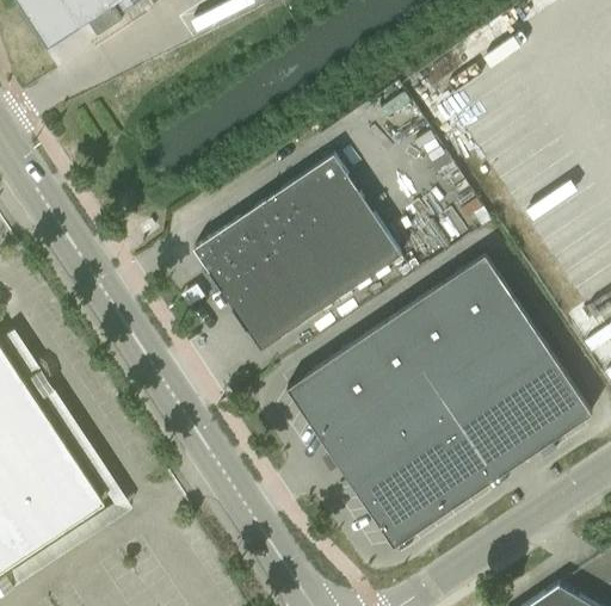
[(22,0),(50,43),(116,0),(22,0)]
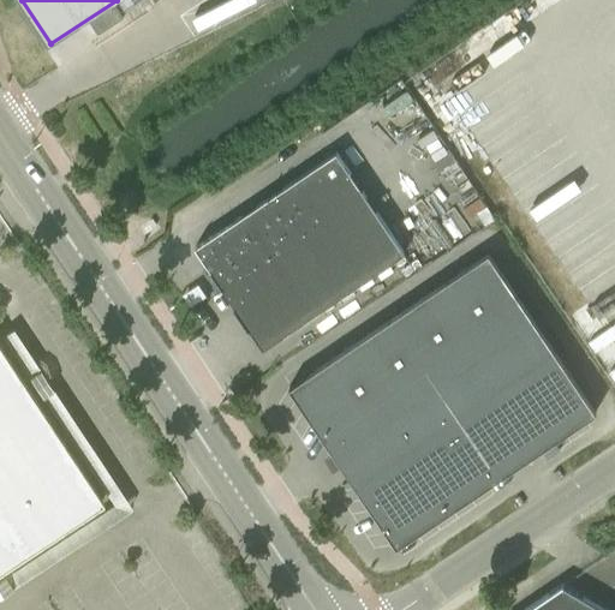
[(102,48),(127,33),(118,18),(93,34),(102,48)]
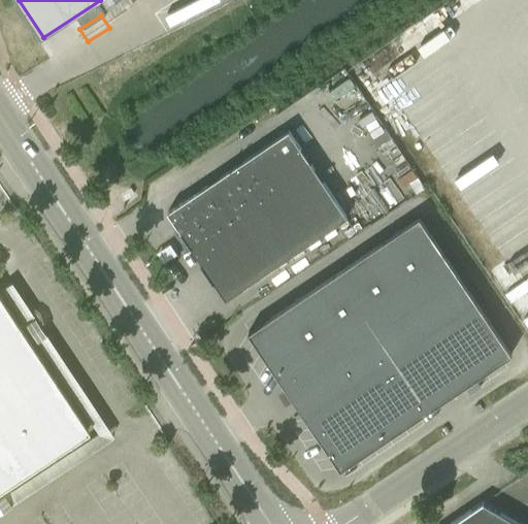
[(226,302),(347,221),(289,134),(167,216),(226,302)]
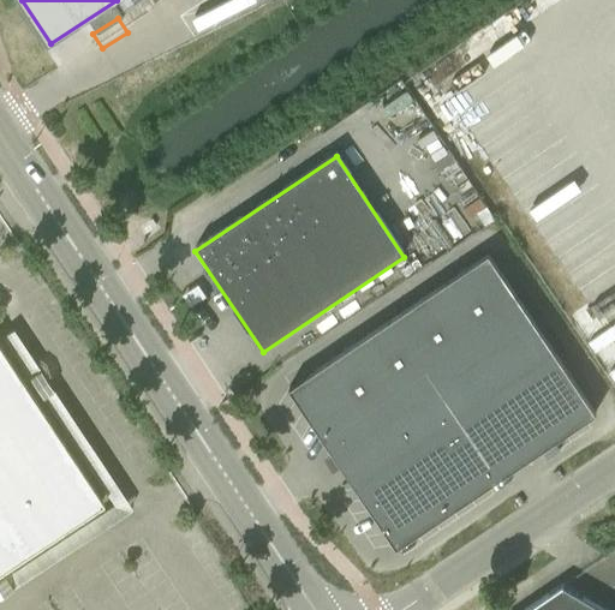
[(396,550),(596,417),(489,257),(290,392),(396,550)]
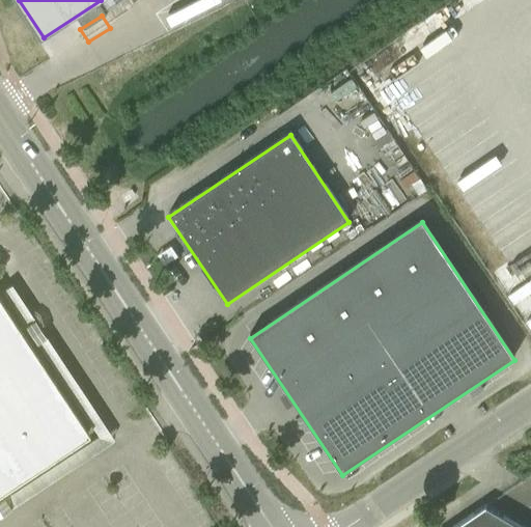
[(0,494),(88,437),(0,303),(0,494)]
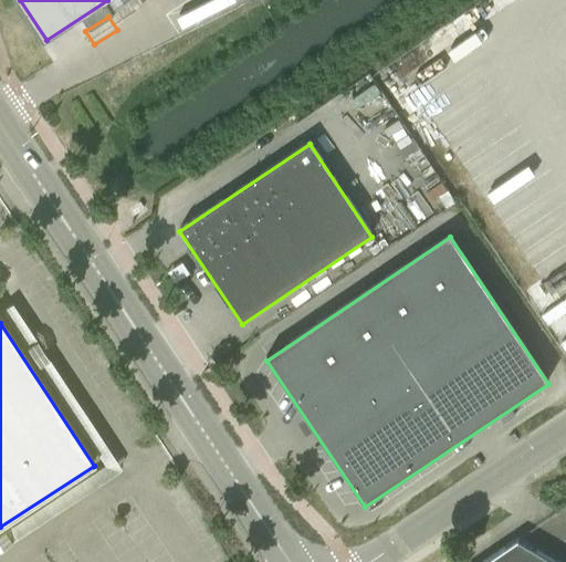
[(552,561),(519,542),(489,561),(552,561)]
